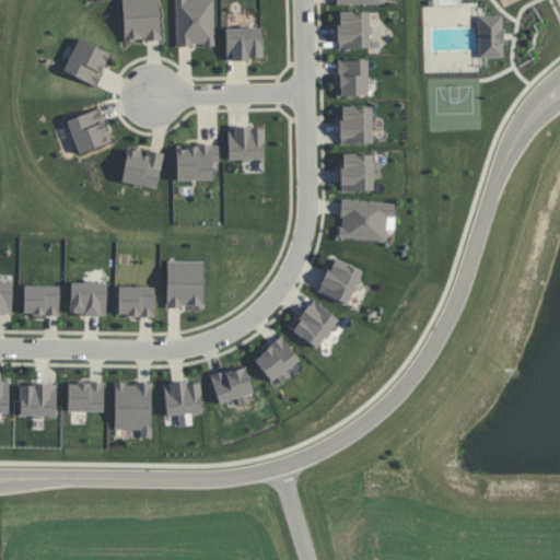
[(121,0),(124,42),(161,41),(159,0),(121,0)]
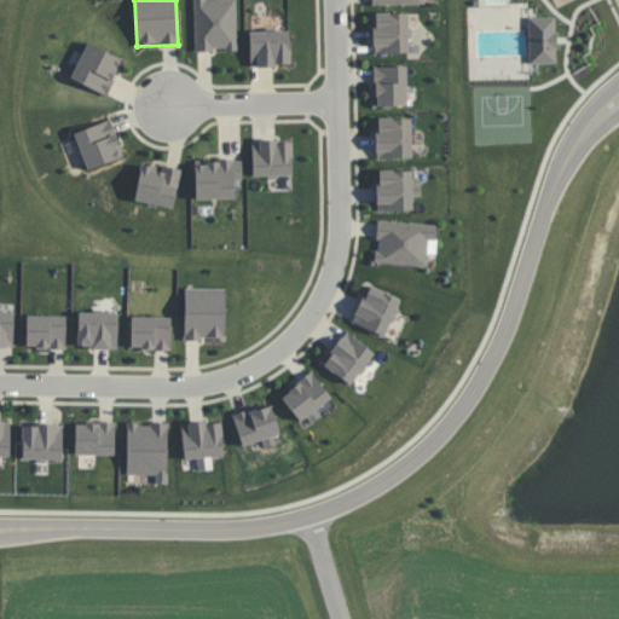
[(237,50),(236,0),(194,0),(195,51),(237,50)]
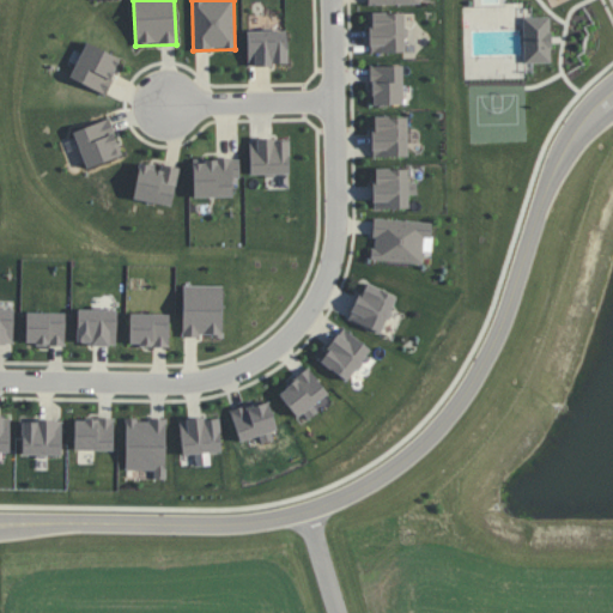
[(405,52),(404,12),(369,13),(370,53),(405,52)]
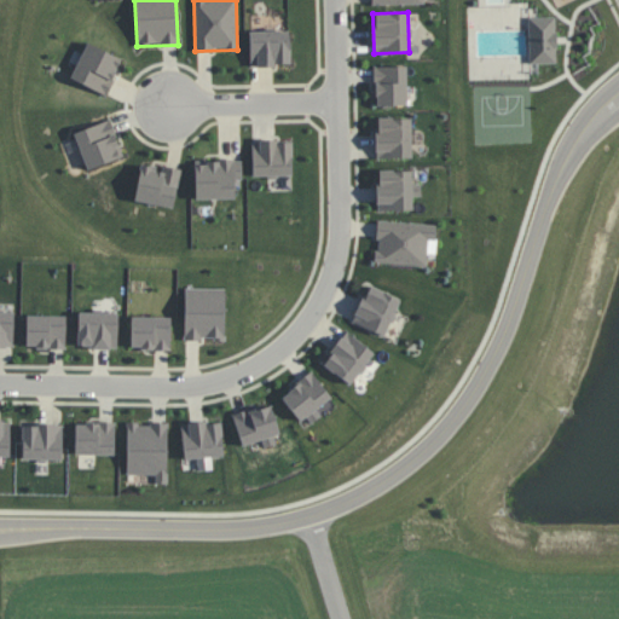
[(555,17),(528,17),(530,63),(556,63),(555,17)]
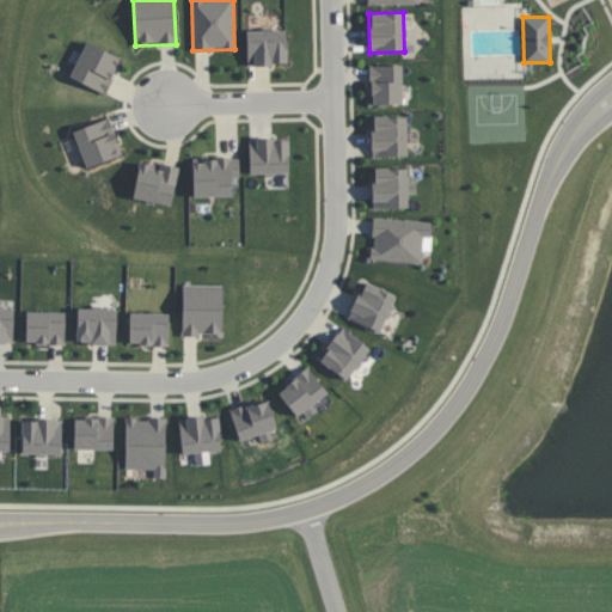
[(287,63),(286,30),(246,31),(248,65),(287,63)]
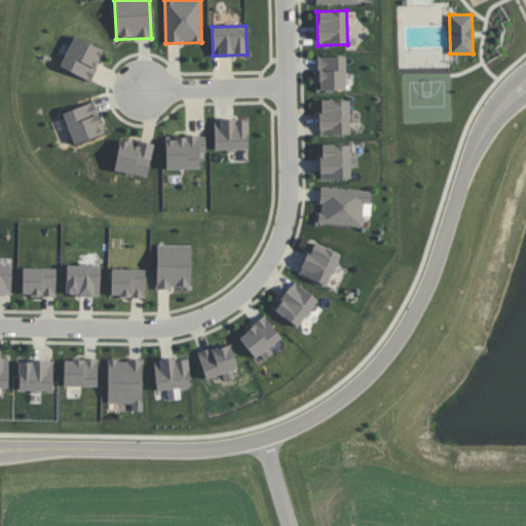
[(90,80),(104,49),(73,36),(60,68),(90,80)]
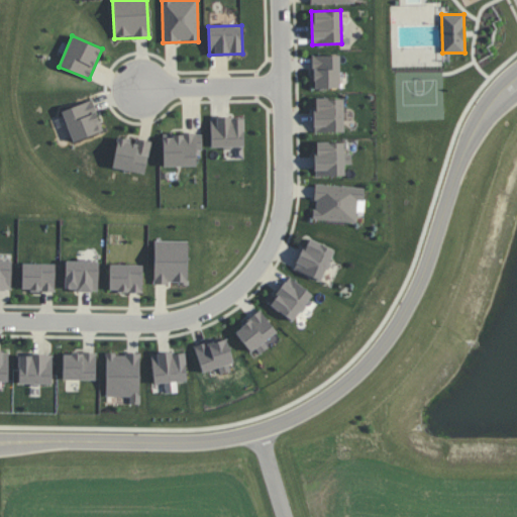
[(339,55),(313,56),(313,88),(339,88),(339,55)]
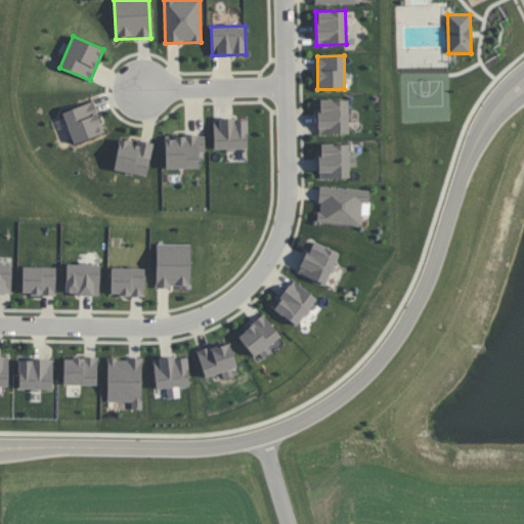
[(319,99),(318,133),(348,134),(348,100),(319,99)]
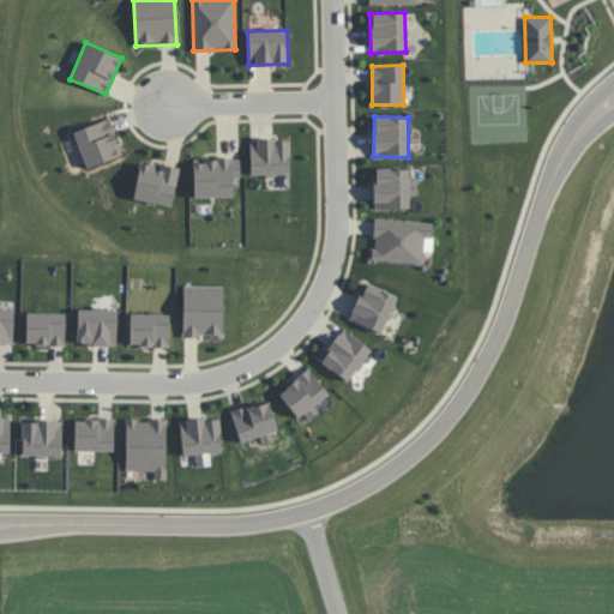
[(121,157),(112,120),(74,130),(85,168),(121,157)]
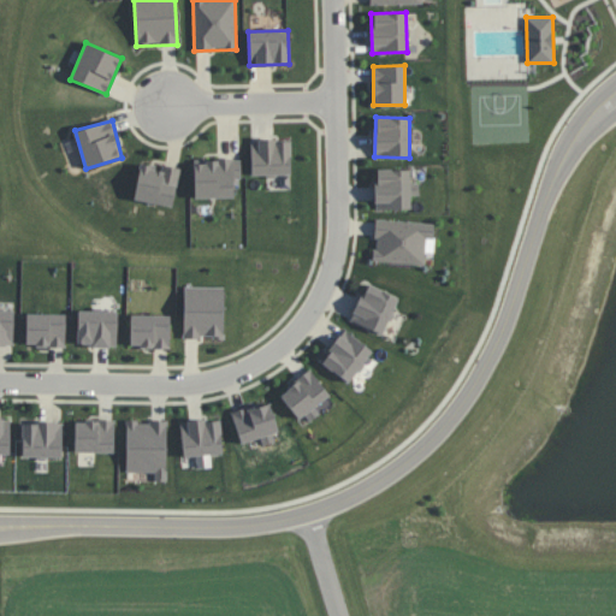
[(291,141),(252,140),(250,175),(290,176),(291,141)]
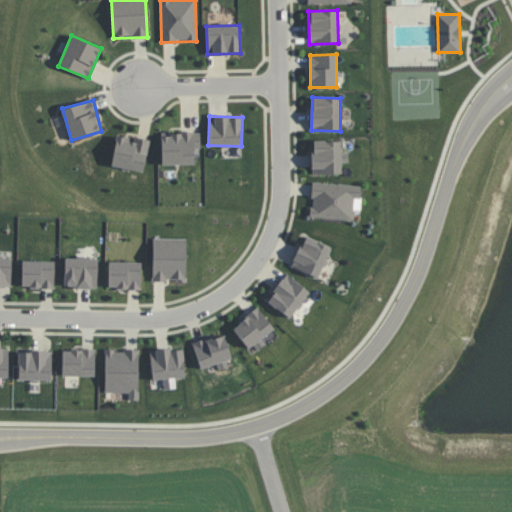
[(162,165),(194,164),(194,147),(200,147),(200,132),(161,133),(162,165)]
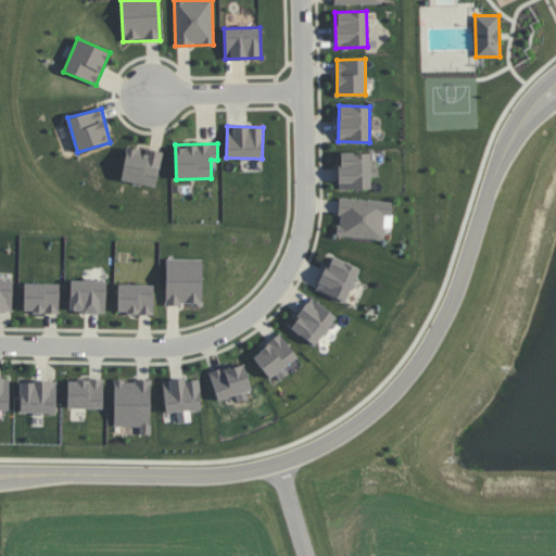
[(121,179),(155,187),(163,152),(146,149),(146,151),(127,148),(121,179)]
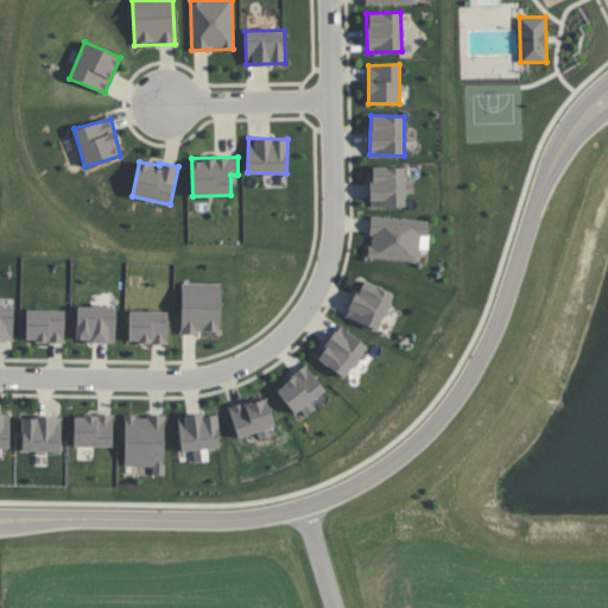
[(371,207),(405,207),(405,192),(413,192),(413,179),(405,179),(404,168),(371,168),(371,207)]
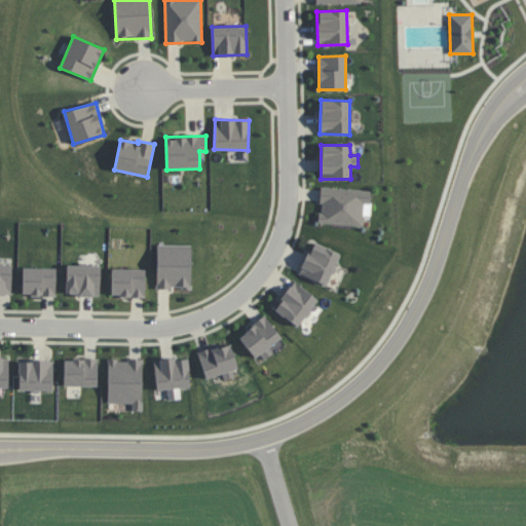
[(371,190),(321,188),(318,224),(363,226),(364,203),(370,204),(371,190)]
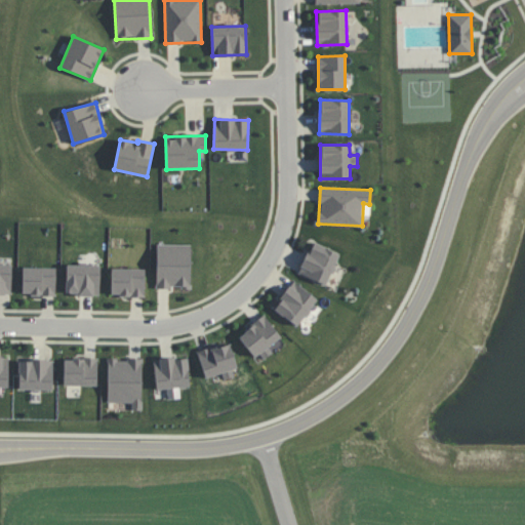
[(339,253),(313,242),(298,273),(326,285),(339,253)]
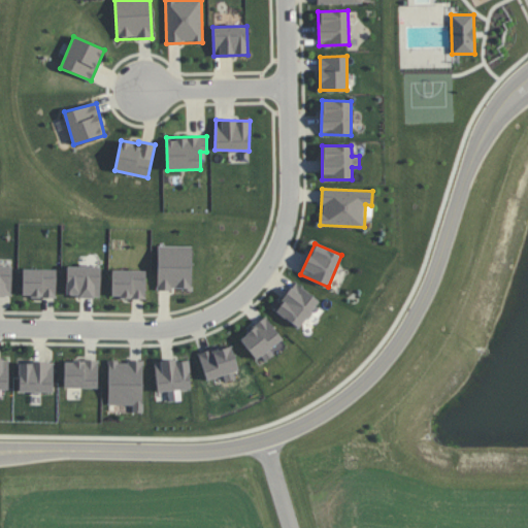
[(192,246),(158,245),(157,289),(192,290),(192,246)]
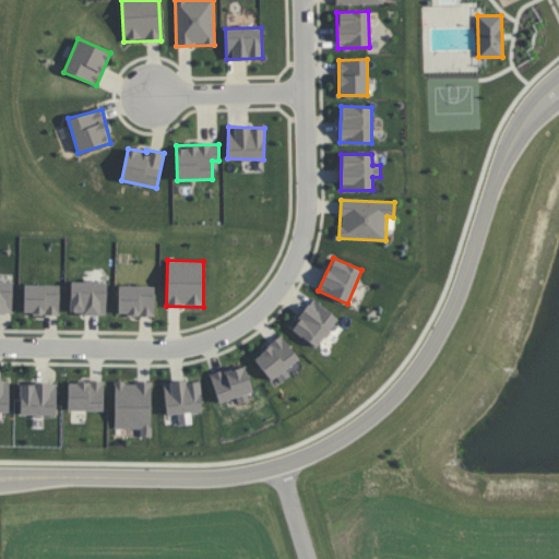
[(0,274),(0,273),(0,312),(12,313),(13,282),(0,281),(0,274)]
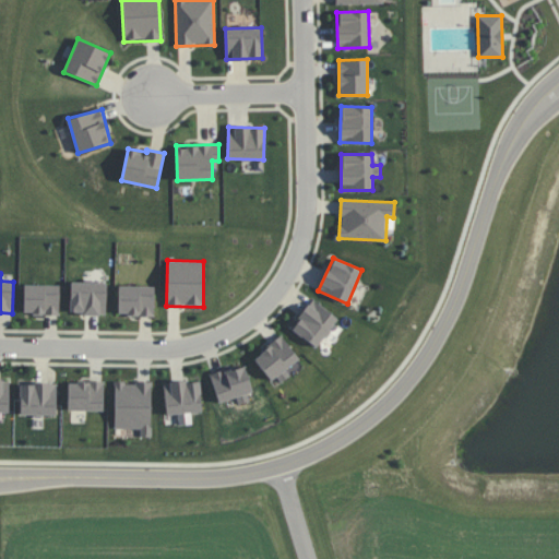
[(70,313),(106,314),(107,283),(70,282),(70,313)]
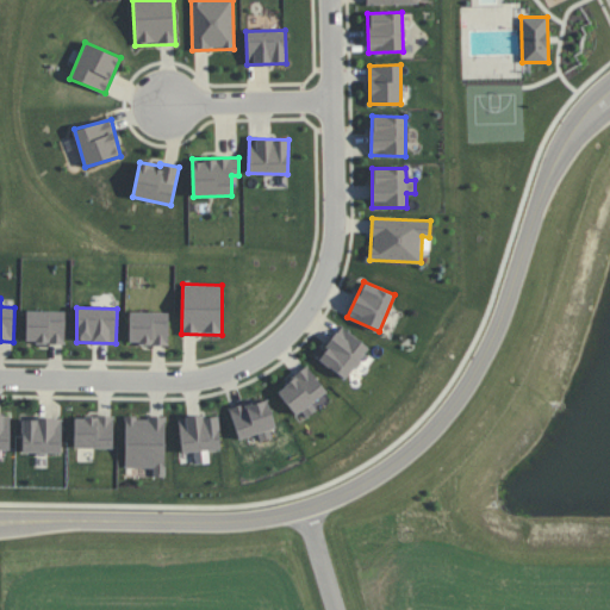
[(66,343),(66,311),(26,311),(26,343),(66,343)]
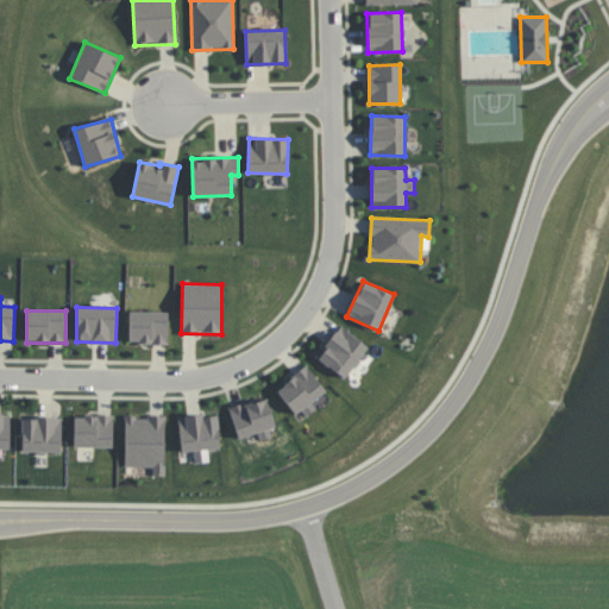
[(169,343),(168,312),(129,312),(130,344),(169,343)]
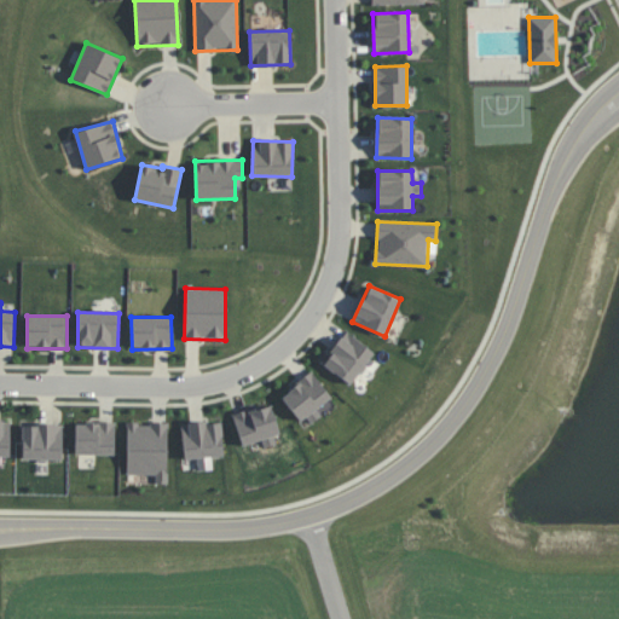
[(322,366),(353,385),(374,350),(342,331),(322,366)]
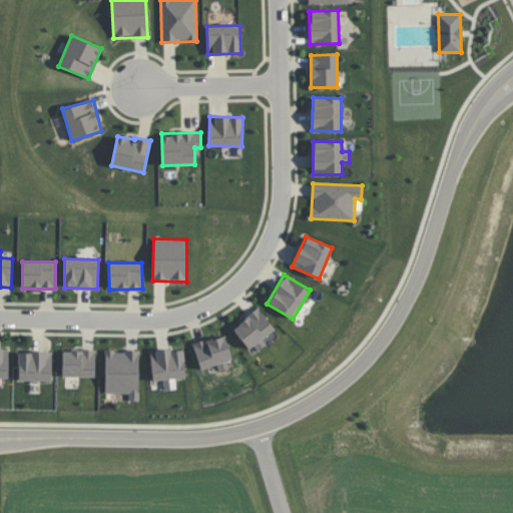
[(233,328),(254,354),(266,345),(262,340),(275,329),(259,308),(233,328)]
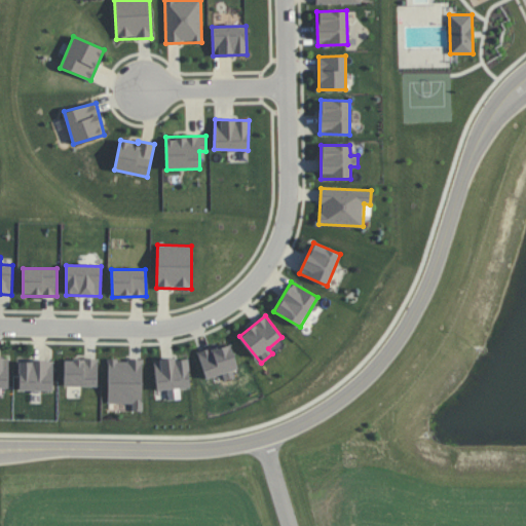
[(239,372),(229,342),(197,353),(207,379),(222,373),(224,378),(239,372)]
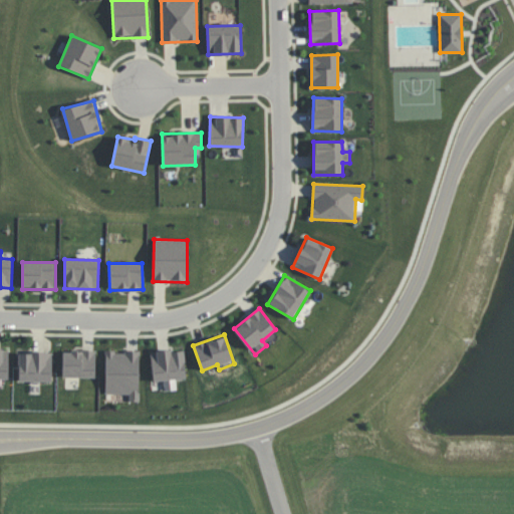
[(9,350),(0,349),(0,378),(8,379),(9,350)]
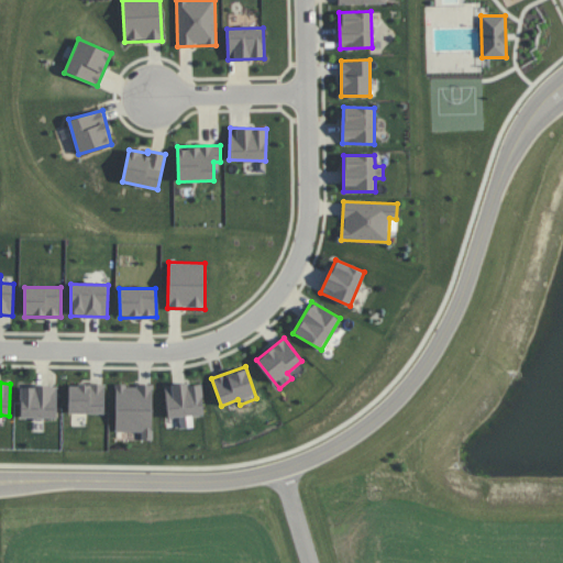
[(164,386),(168,418),(179,417),(180,428),(194,427),(192,416),(203,415),(200,383),(164,386)]
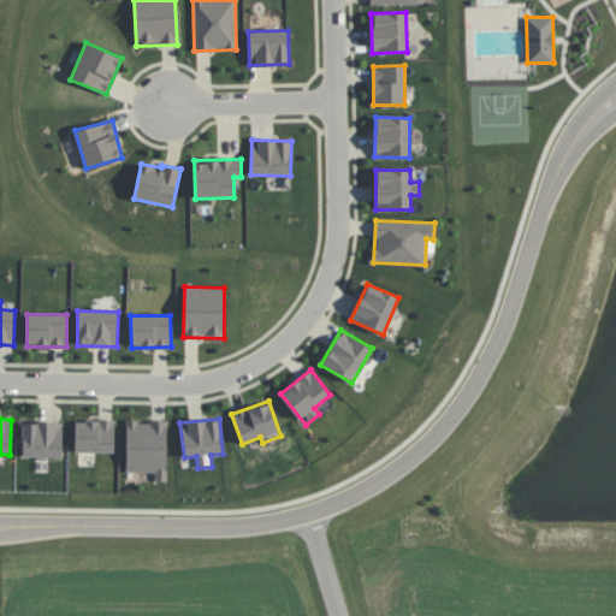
[(75,451),(114,452),(116,421),(76,420),(75,451)]
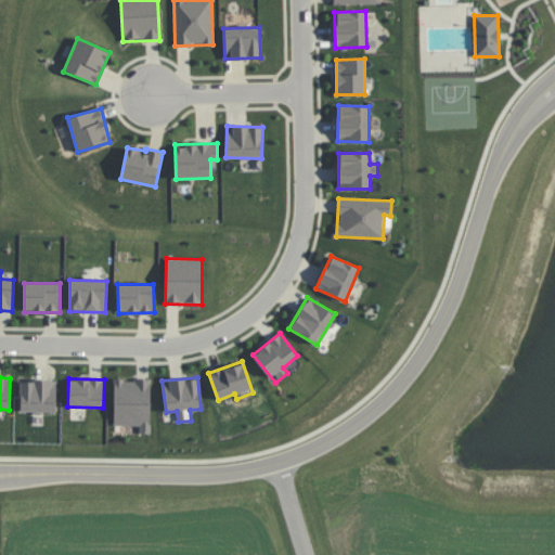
[(20,412),(55,413),(56,381),(21,379),(20,412)]
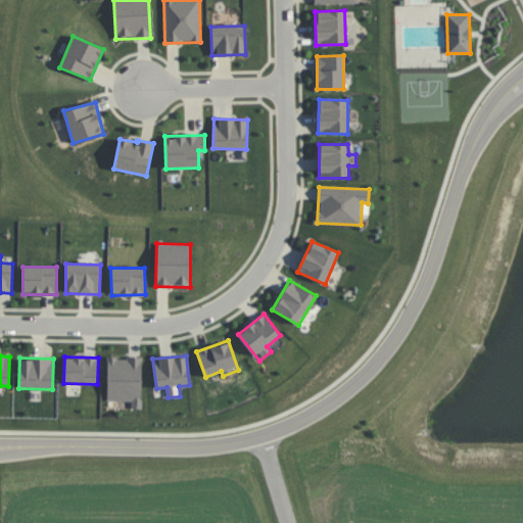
[(142,358),(107,358),(106,400),(131,400),(131,409),(141,409),(142,358)]
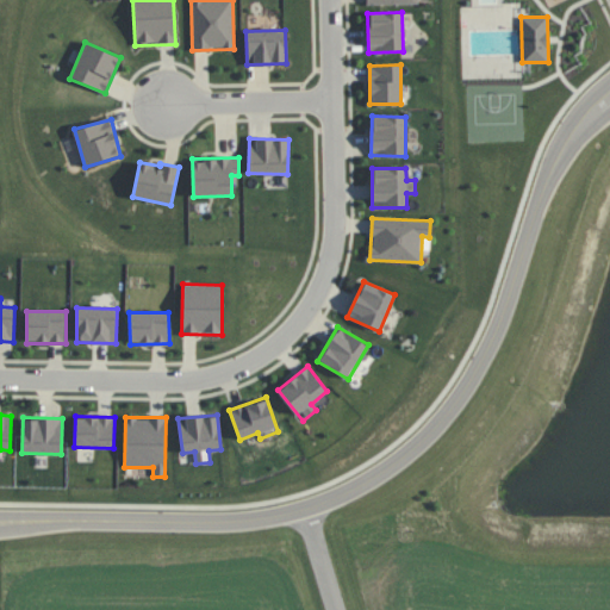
All buildings are outlined.
